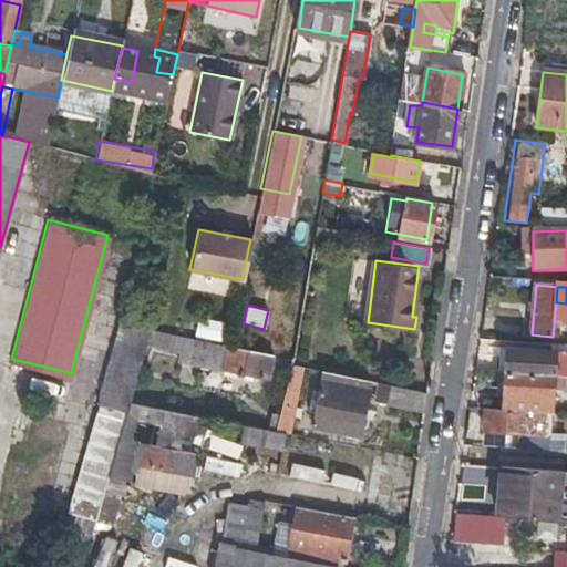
[(152,322),(136,319),(120,315),(98,403),(98,404),(130,410),(132,403),(147,340),(151,328),(152,322)]
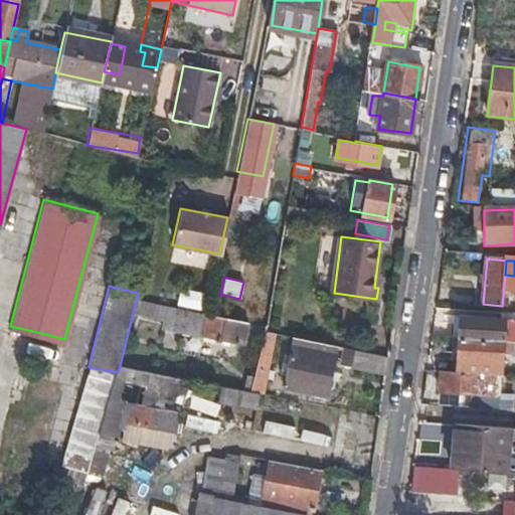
[(134,309),(205,324),(207,313),(137,298),(134,309)]
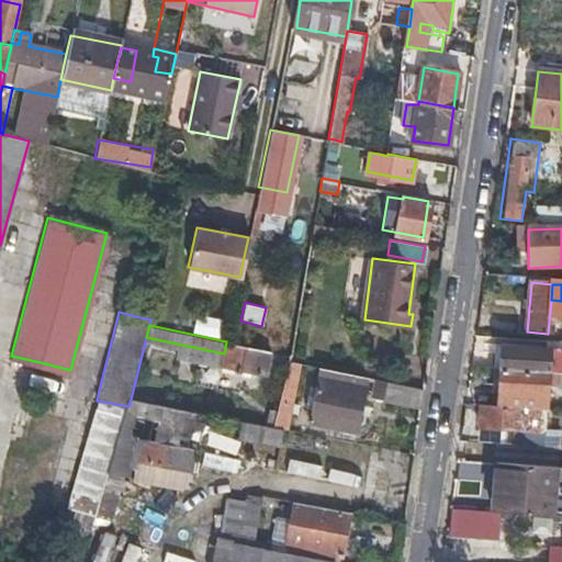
[(226,341),(224,353),(222,363),(268,372),(271,350),(226,341)]
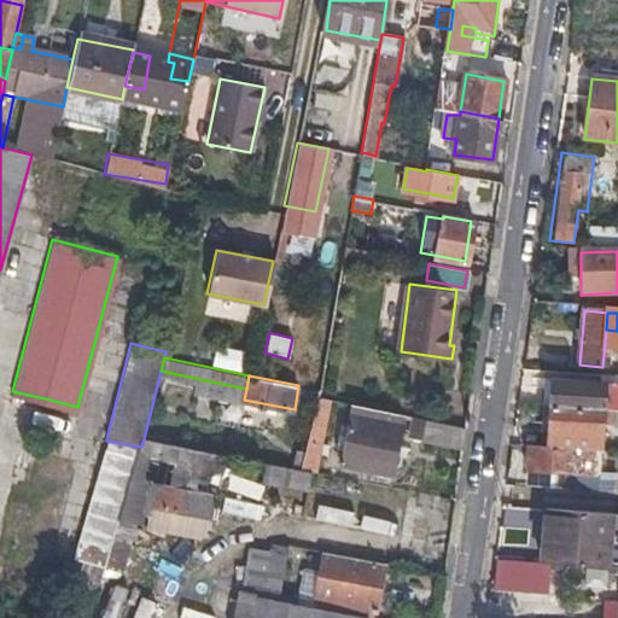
[(553,380),(551,407),(607,412),(608,391),(602,391),(604,385),(553,380)]
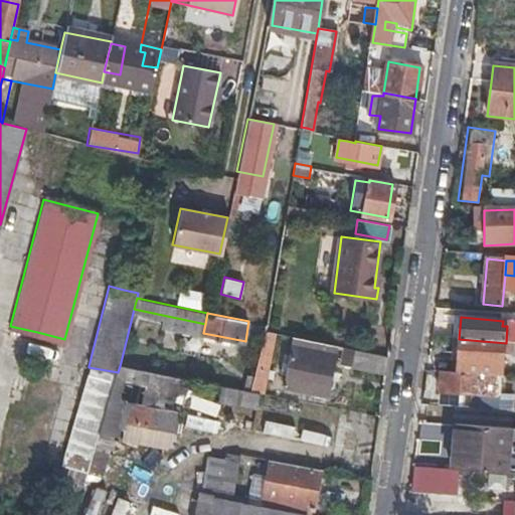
[(249,389),(256,390),(265,392),(276,333),(262,330),(249,389)]
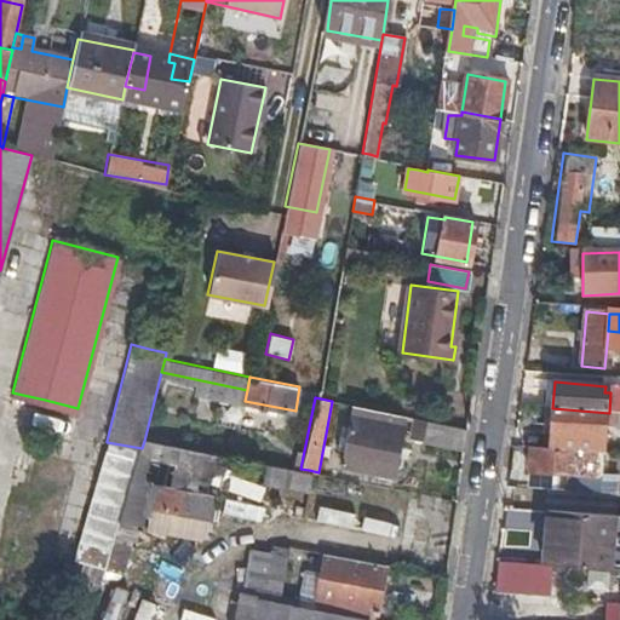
[(352,406),(348,435),(343,465),(391,476),(403,417),(352,406)]
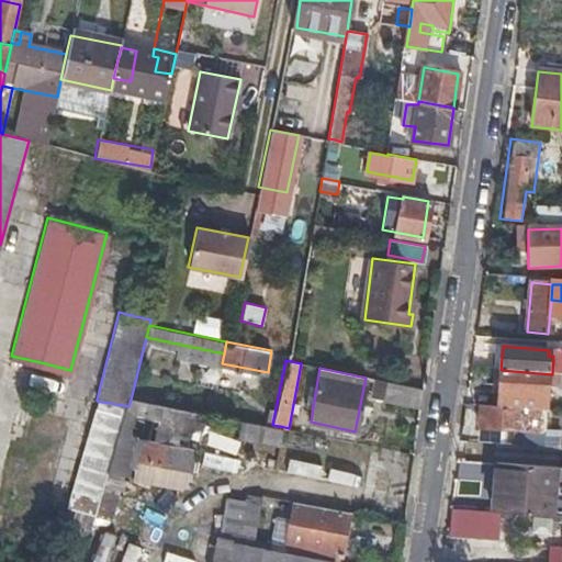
[(552,374),(501,370),(497,406),(540,408),(544,409),(550,409),(551,388),(552,374)]
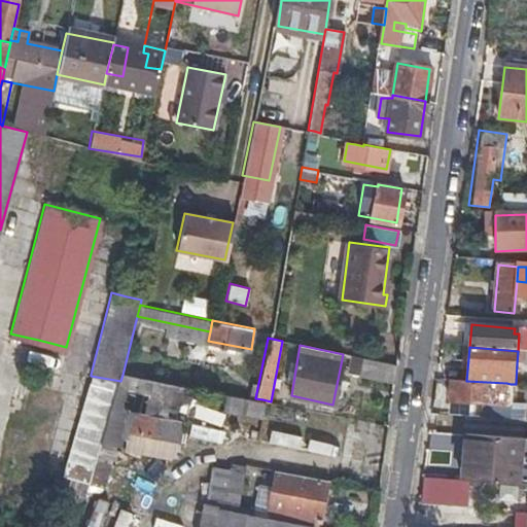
[(526,351),(518,351),(517,363),(526,363),(526,351)]
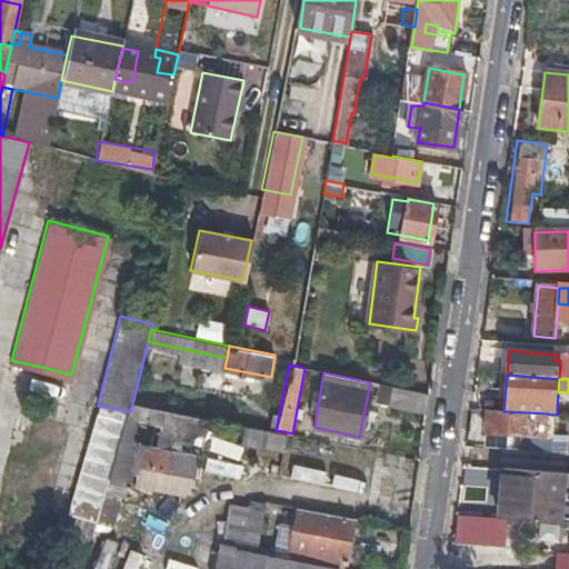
[(429,396),(411,391),(393,387),(389,406),(427,415),(429,396)]
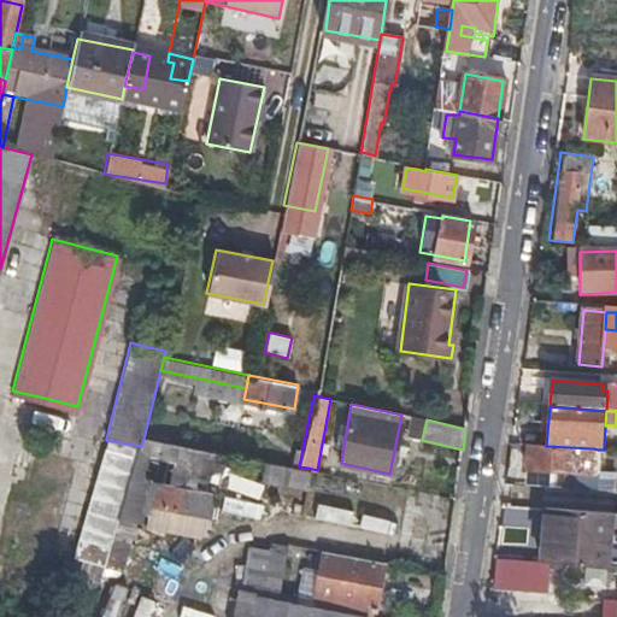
[(141,446),(121,524),(135,528),(136,523),(206,540),(215,489),(229,493),(235,468),(227,466),(228,458),(144,439),(141,446)]
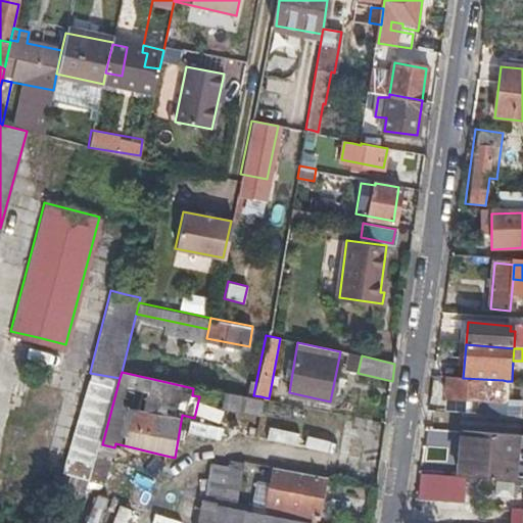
[(117,386),(120,378),(90,373),(89,379),(117,386)]
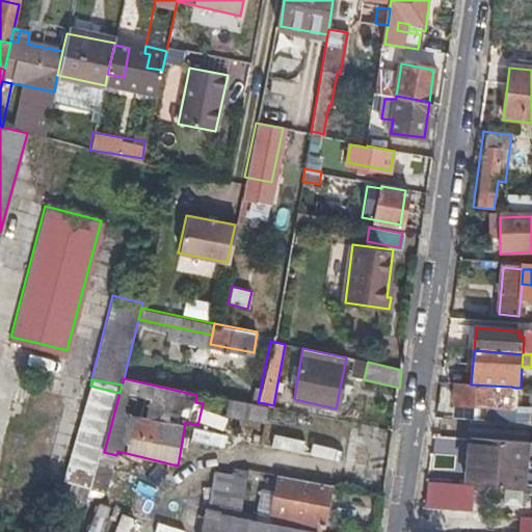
[(510,408),(511,387),(471,384),(453,383),(453,404),(510,408)]
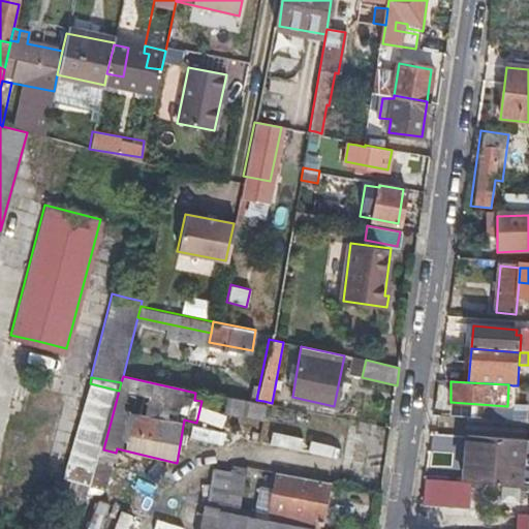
[(103,449),(119,391),(90,383),(65,475),(94,483),(103,449)]
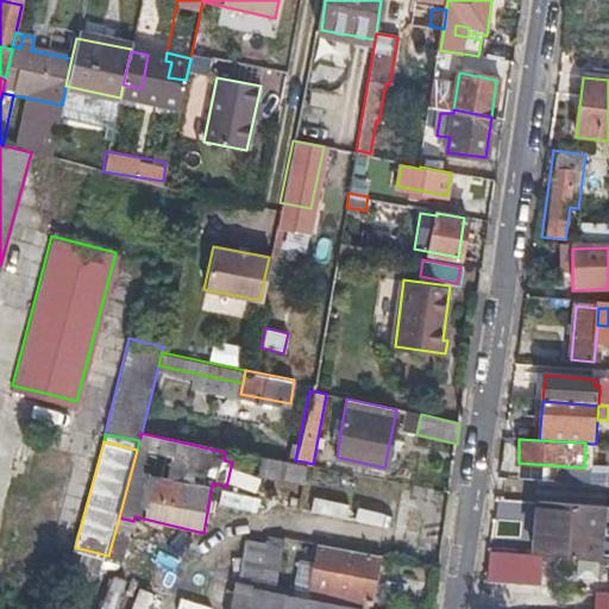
[(305,482),(307,463),(261,457),(258,476),(305,482)]
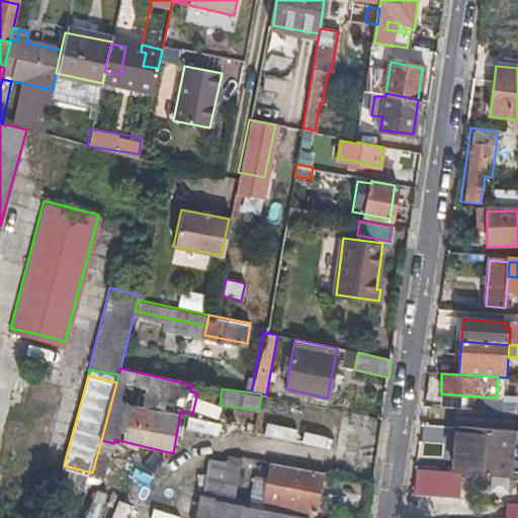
[(270,402),(268,413),(295,418),(297,406),(270,402)]
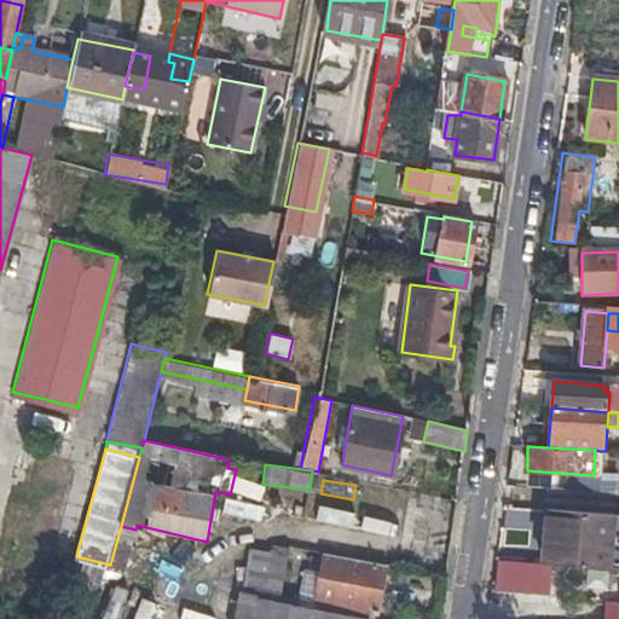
[(353,504),(351,520),(389,525),(391,509),(353,504)]
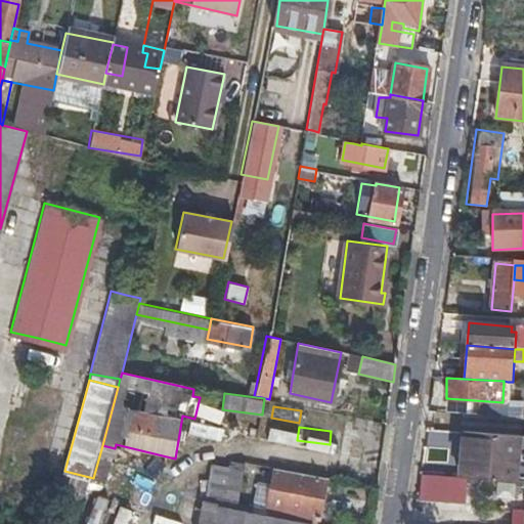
[(466,476),(515,480),(518,435),(462,432),(460,476),(466,476)]
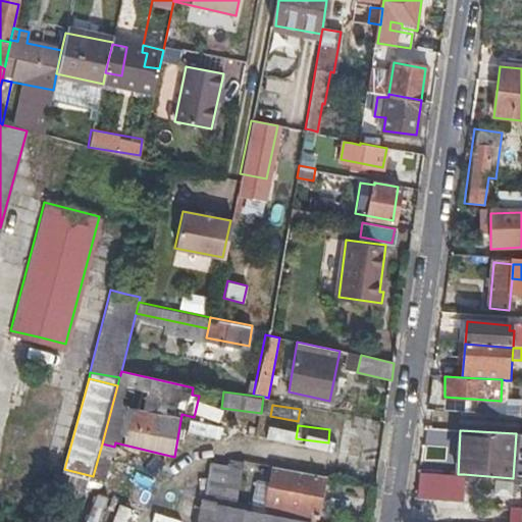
[(521,433),(516,433),(513,478),(521,478),(521,433)]
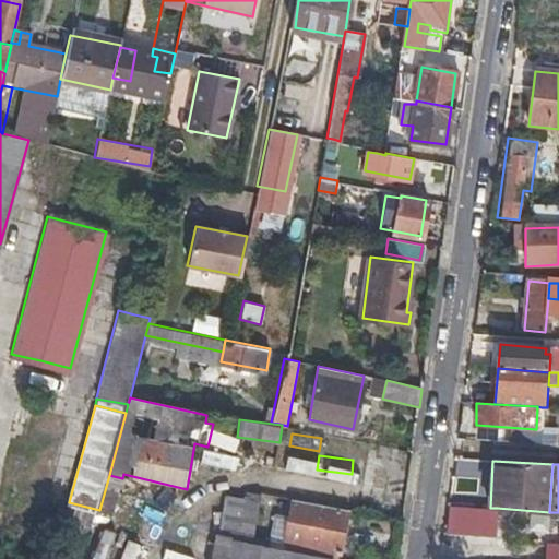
[(141,485),(140,500),(177,503),(178,488),(141,485)]
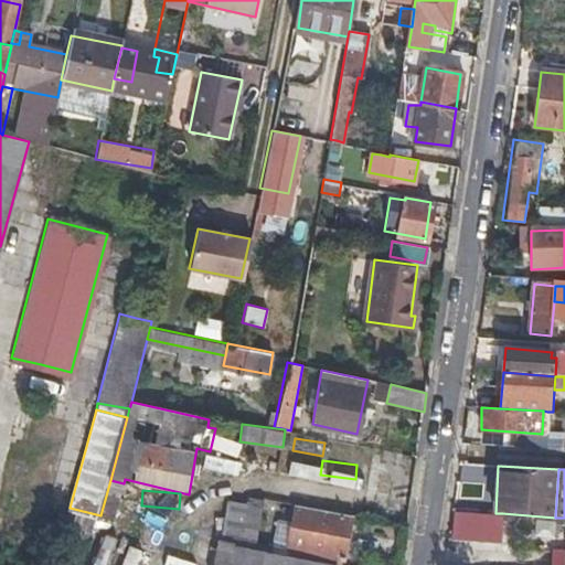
[(220,541),(253,547),(263,501),(248,498),(247,504),(226,500),(220,541)]
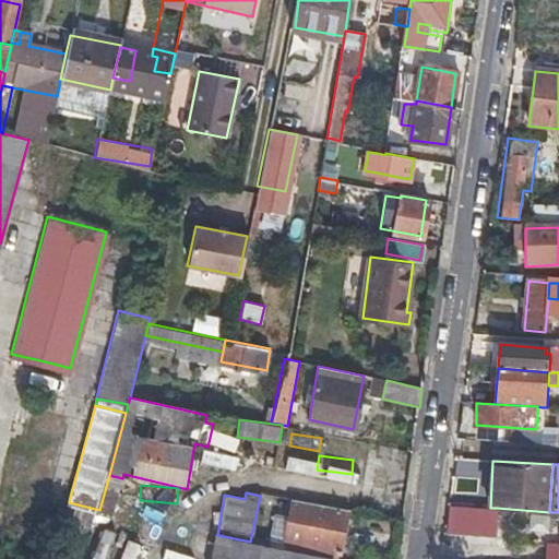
[(284,548),(311,554),(328,557),(339,558),(347,509),(294,499),(284,548)]
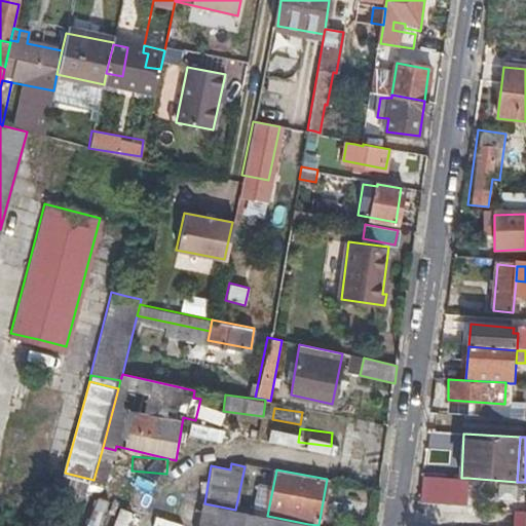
[(465,506),(467,478),(461,478),(420,475),(417,502),(465,506)]
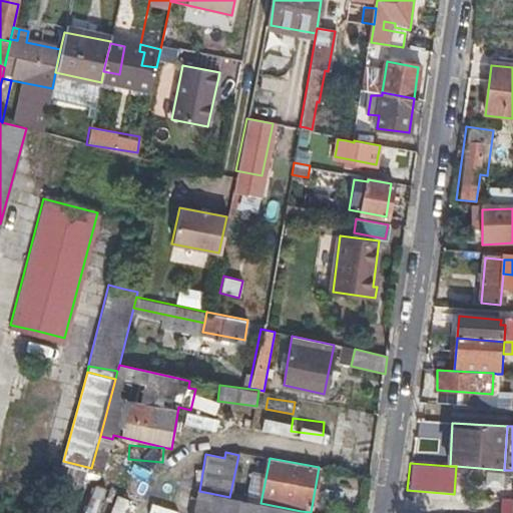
[(122,512),(128,500),(94,486),(83,512),(122,512)]
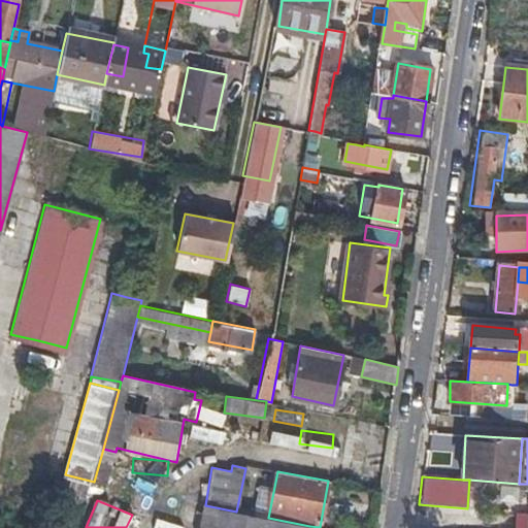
[(308,527),(309,526),(294,523),(268,518),(236,512),(205,505),(200,504),(196,527),(308,527)]
